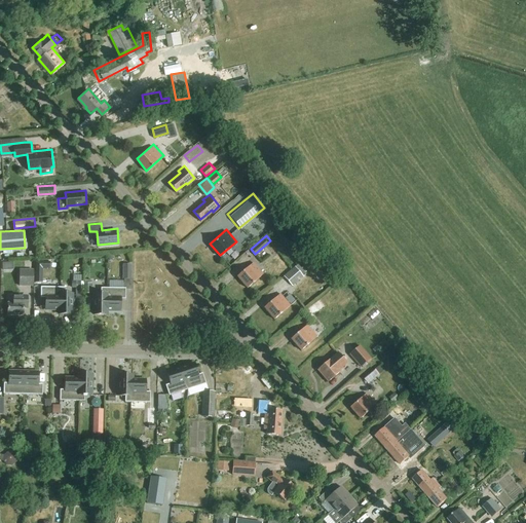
[(25,258),(25,267),(20,267),(20,284),(33,284),(33,268),(32,258),(25,258)]
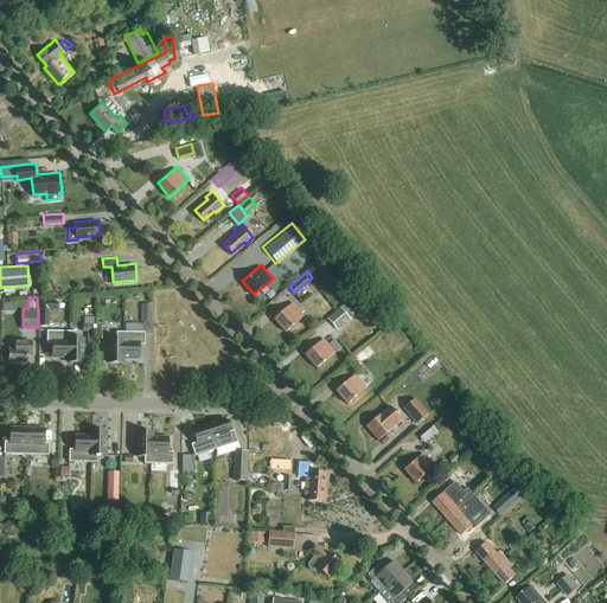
[(58,307),(58,300),(40,299),(40,324),(49,324),(49,307),(58,307)]
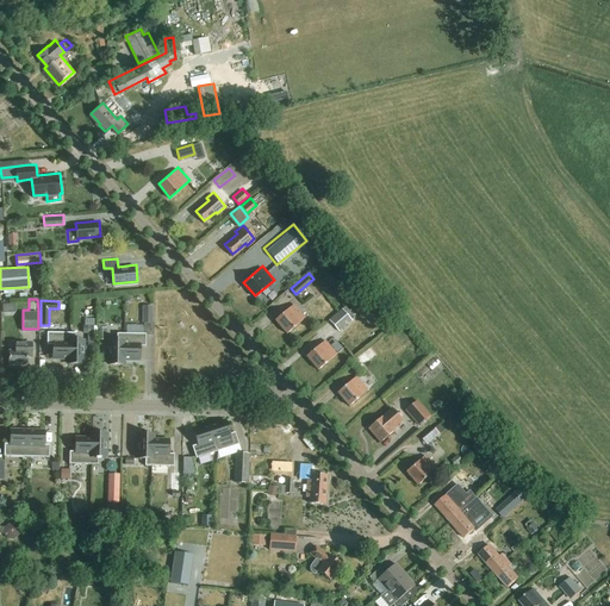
[(286,332),(305,316),(293,303),(275,318),(286,332)]
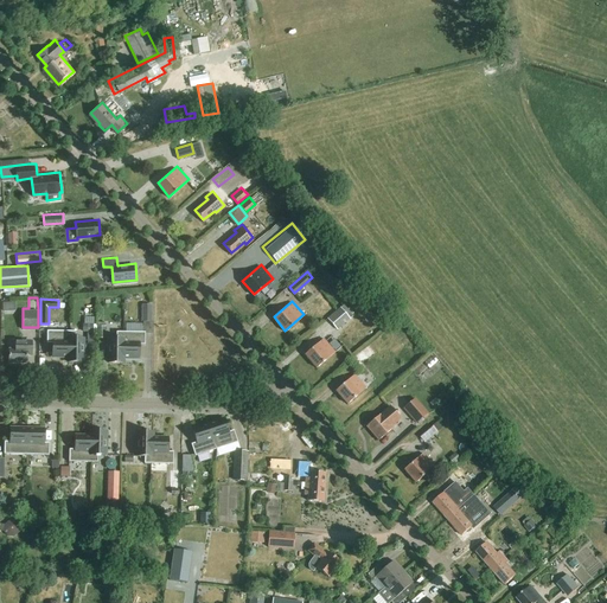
[(141,319),(153,319),(153,302),(142,302),(141,319)]
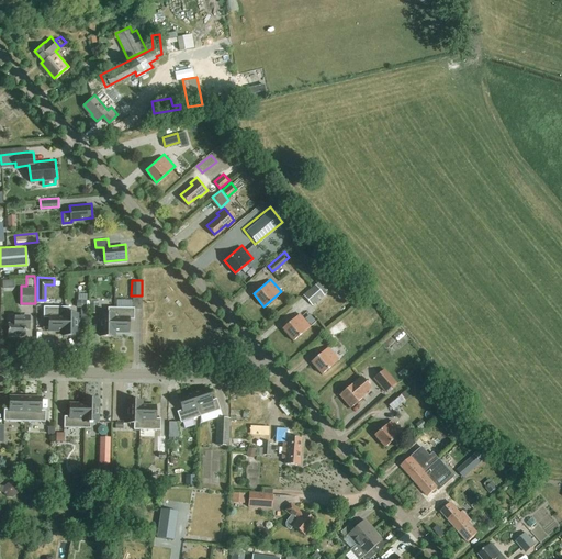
[(315,283),(303,293),(312,303),(324,293),(315,283)]
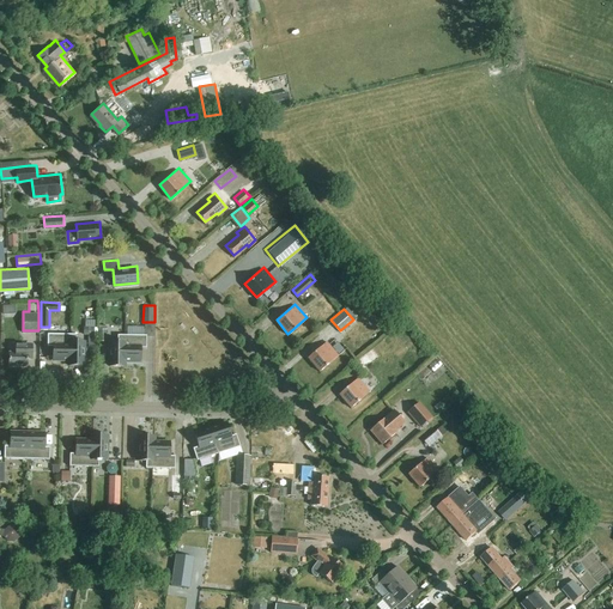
[(70,358),(70,332),(47,332),(47,345),(53,345),(53,358),(70,358)]
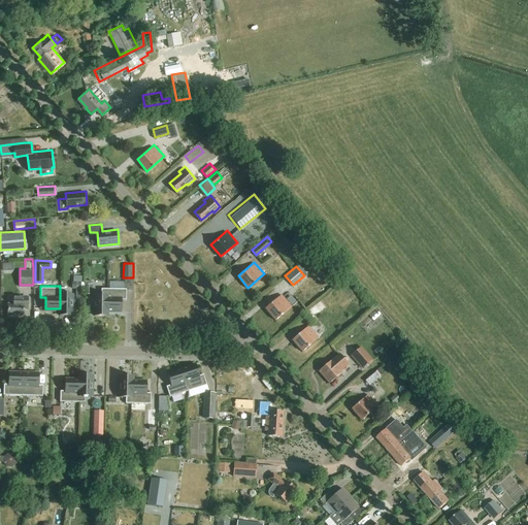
[(60,286),(60,308),(59,314),(71,314),(72,293),(66,293),(66,287),(60,286)]
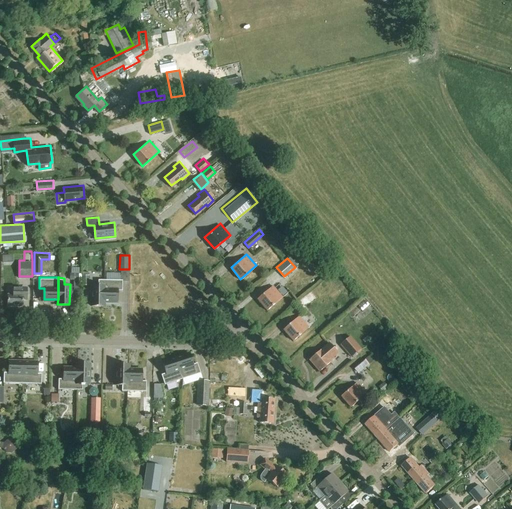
[(103,300),(104,278),(98,278),(98,284),(92,284),(92,304),(103,304),(103,300)]
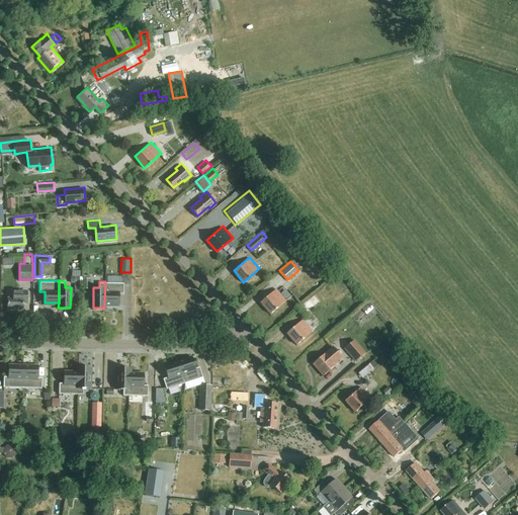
[(105,281),(104,304),(118,304),(118,292),(123,292),(123,281),(105,281)]
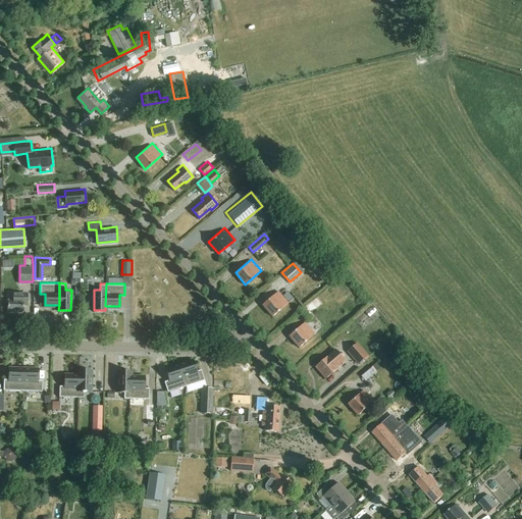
[(272,315),(289,301),(278,290),(262,303),(272,315)]
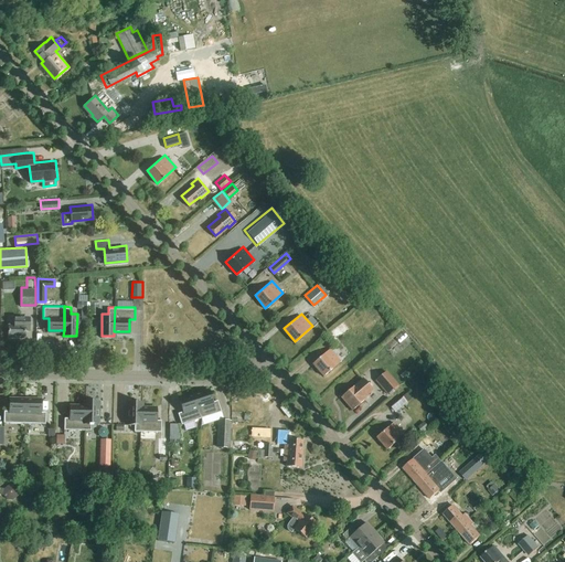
[(30,330),(30,325),(30,316),(14,316),(14,324),(8,324),(8,337),(25,337),(25,330),(30,330)]
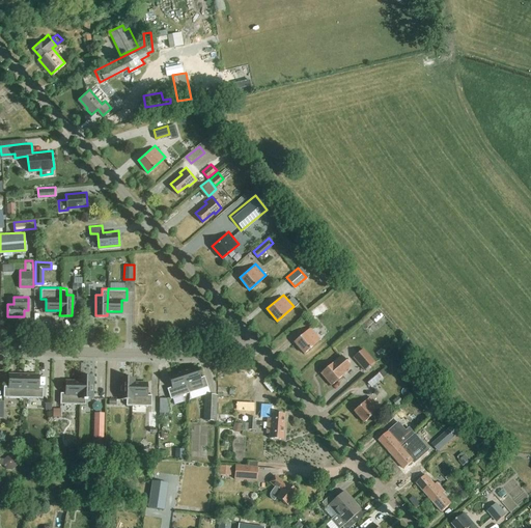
[(304,352),(320,337),(310,326),(294,339),(304,352)]
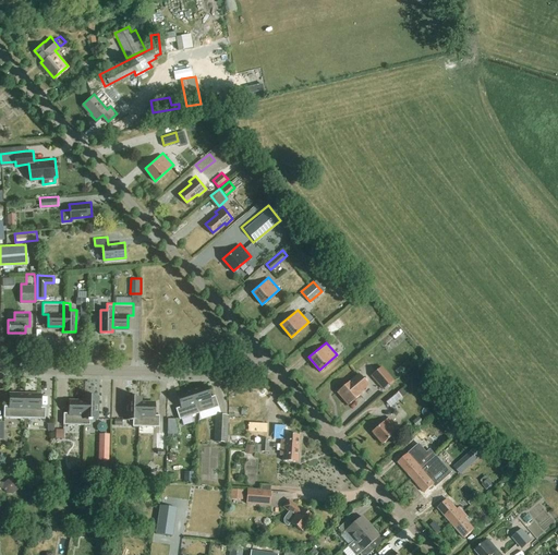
[(383,387),(393,377),(383,364),(372,374),(383,387)]
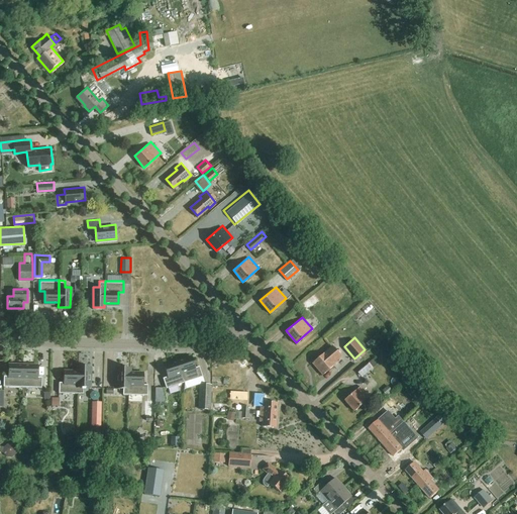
[(341,354),(332,345),(332,344),(312,362),(322,374),(334,363),(333,362),(341,354)]
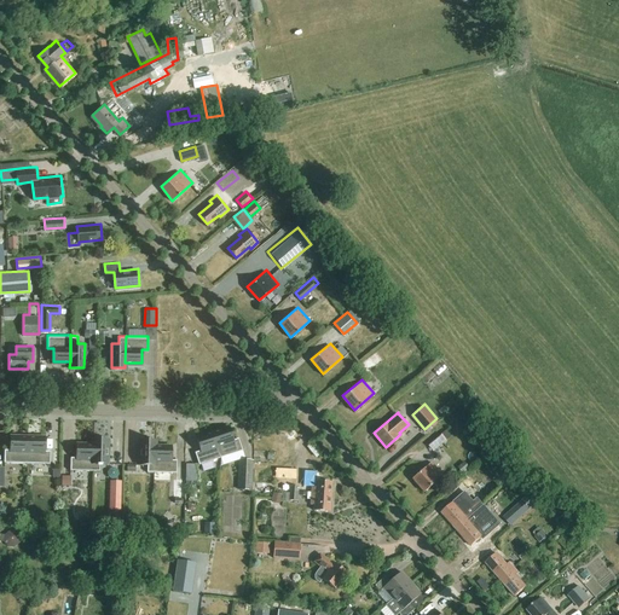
[(229,425),(213,431),(220,456),(223,463),(244,456),(238,436),(233,439),(229,425)]
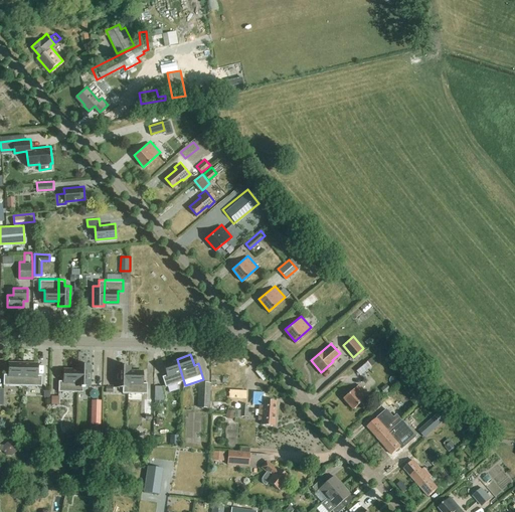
[(374,355),(359,368),(364,373),(378,360),(374,355)]
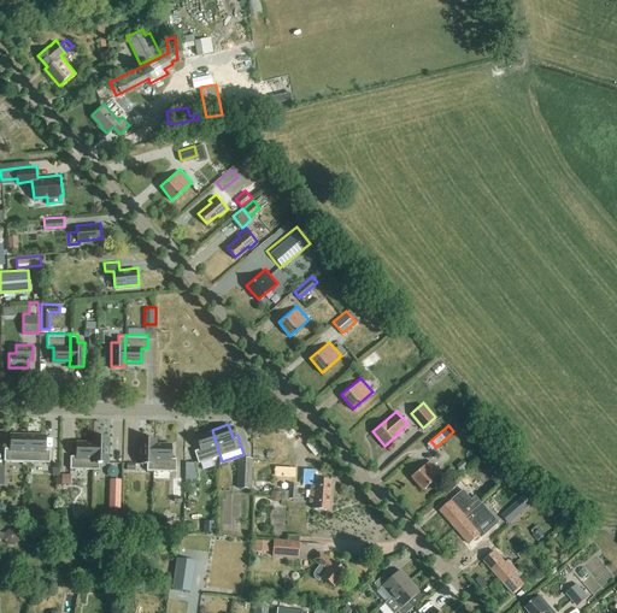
[(198,461),(219,454),(212,430),(195,435),(199,447),(194,449),(198,461)]
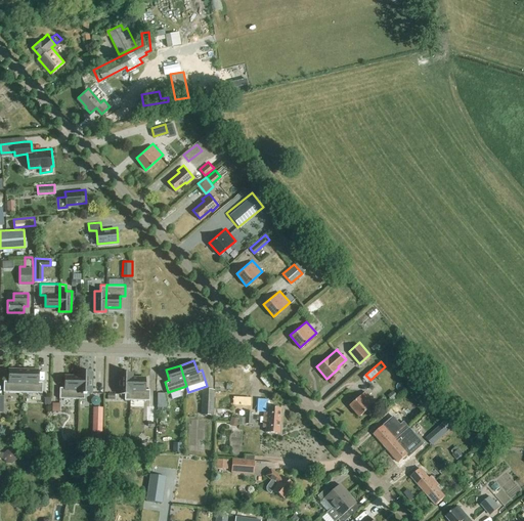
[(23,391),(24,368),(8,368),(8,380),(3,380),(3,390),(23,391)]
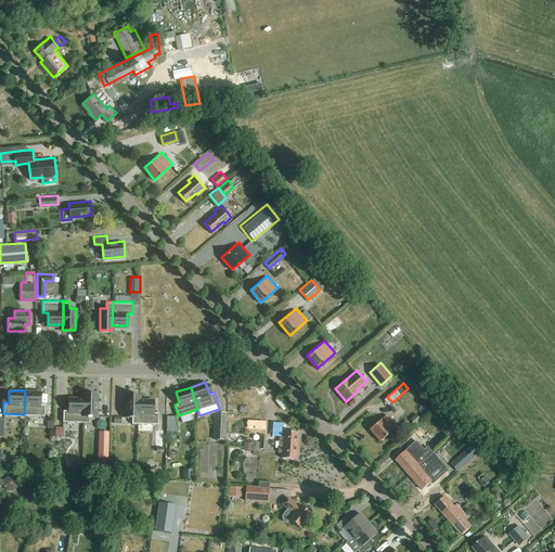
[(25,390),(24,414),(44,414),(44,403),(40,403),(40,392),(25,390)]
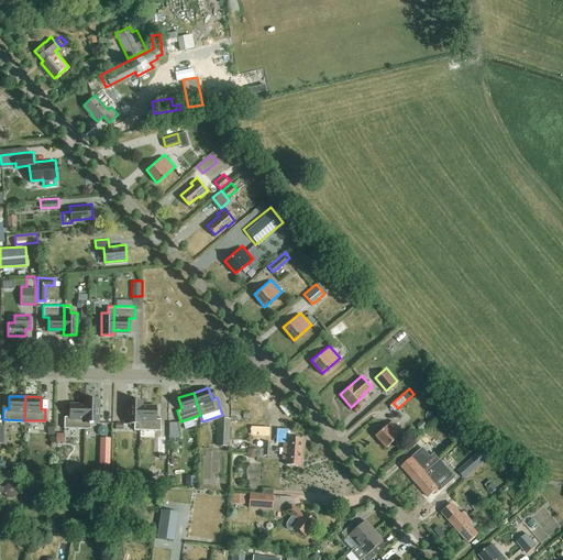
[(85,398),(85,404),(84,427),(90,427),(90,420),(97,420),(98,398),(85,398)]
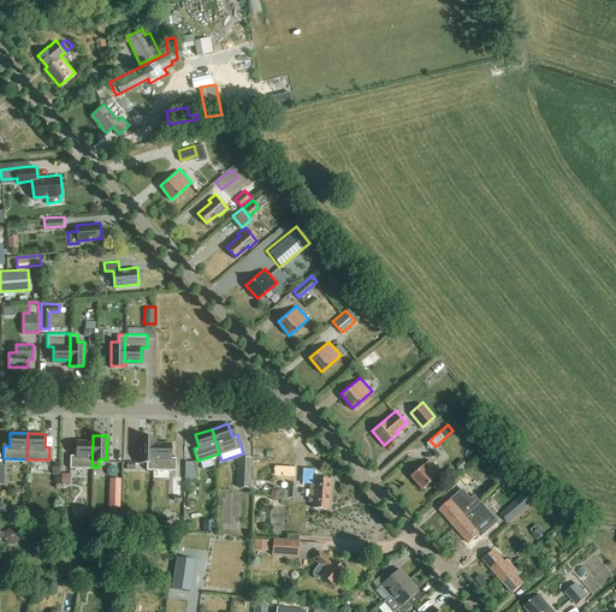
[(153,468),(154,443),(154,437),(140,437),(140,461),(147,461),(146,468),(153,468)]
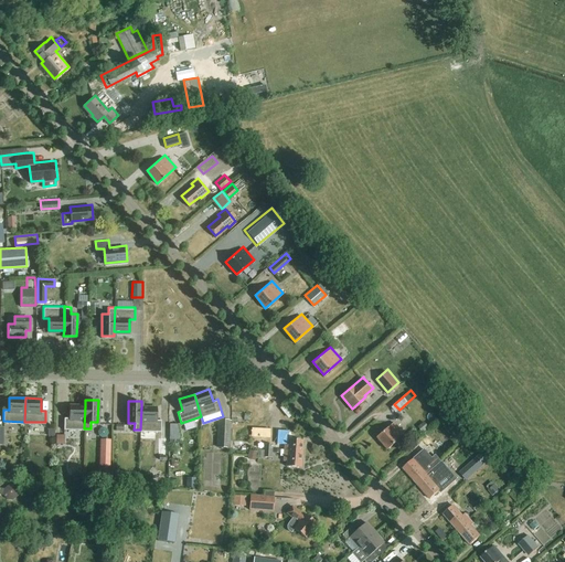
[(84,428),(85,405),(70,404),(70,416),(64,416),(64,428),(84,428)]
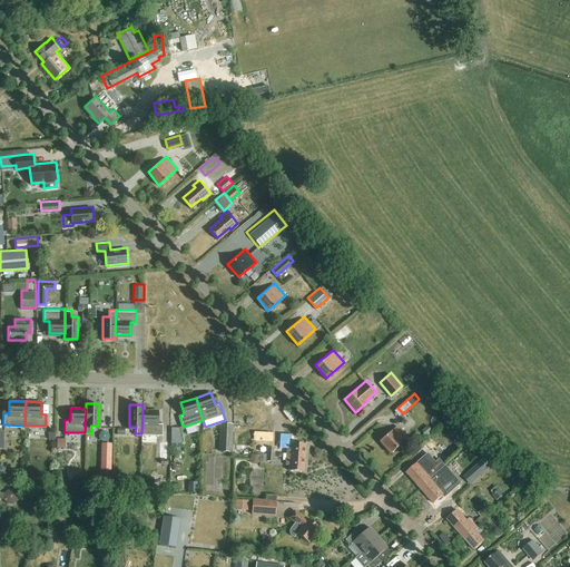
[(143,410),(141,433),(163,434),(163,422),(157,422),(158,410),(143,410)]
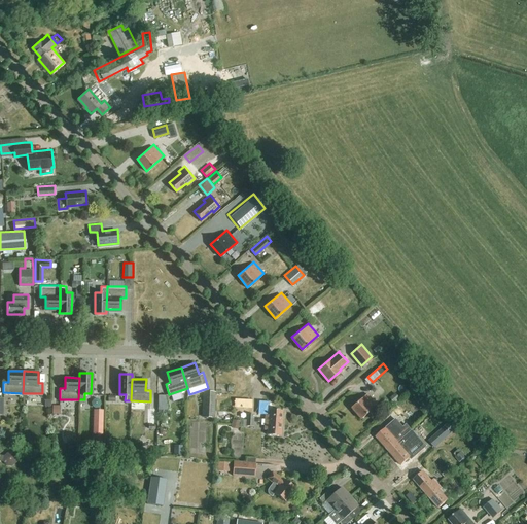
[(214,416),(215,390),(203,389),(202,416),(214,416)]
